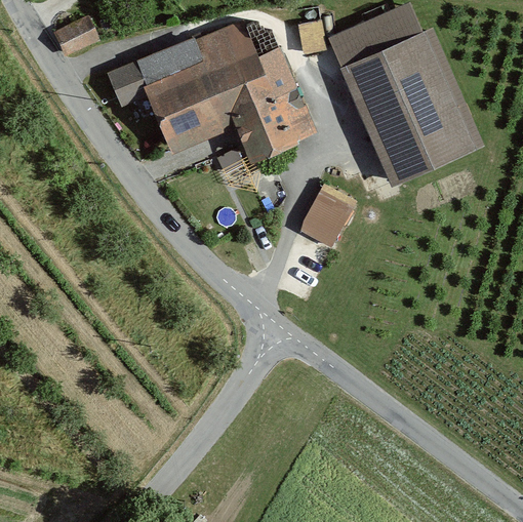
[(483,145),(431,27),(421,31),(408,1),(326,37),(391,185),(483,145)]
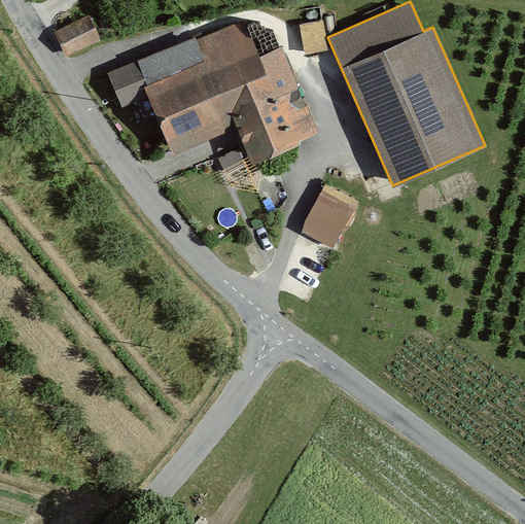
[(86,16),(53,33),(63,57),(99,41),(86,16)]
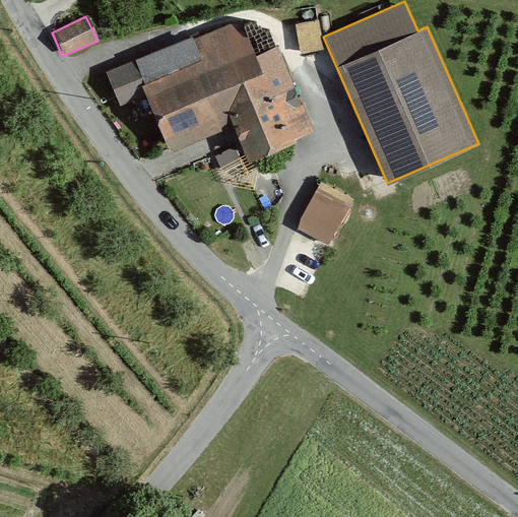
[(233,124),(247,157),(312,131),(275,43),(254,52),(240,17),(107,72),(120,105),(145,94),(169,150),(233,124)]
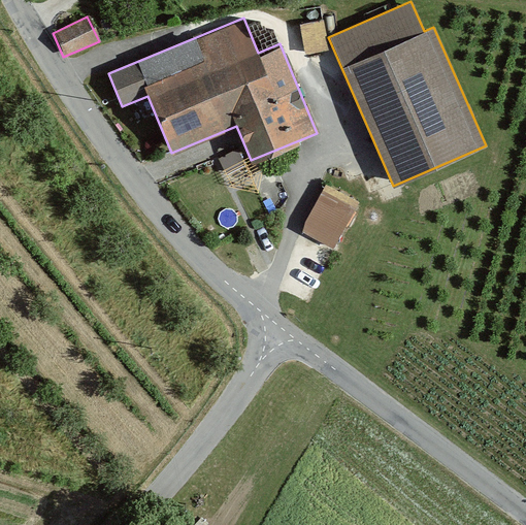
[(299,24),(303,54),(328,51),(325,22),(299,24)]
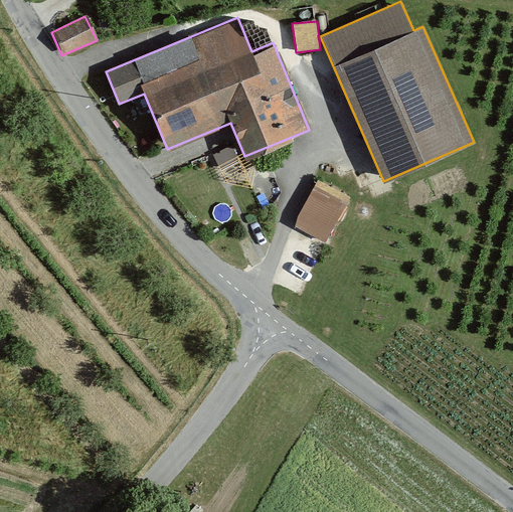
[(348,198),(317,180),(292,225),(324,243),(348,198)]
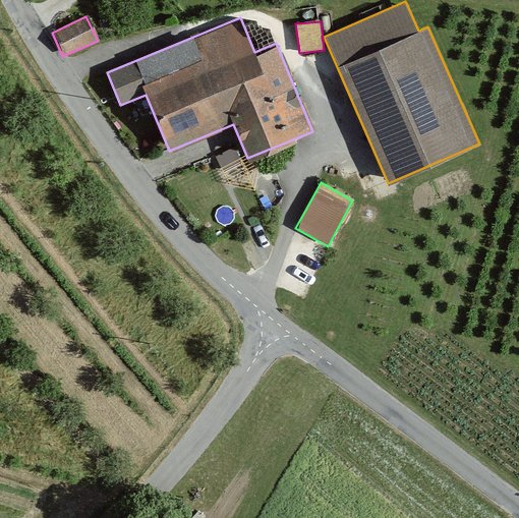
All buildings are outlined.
